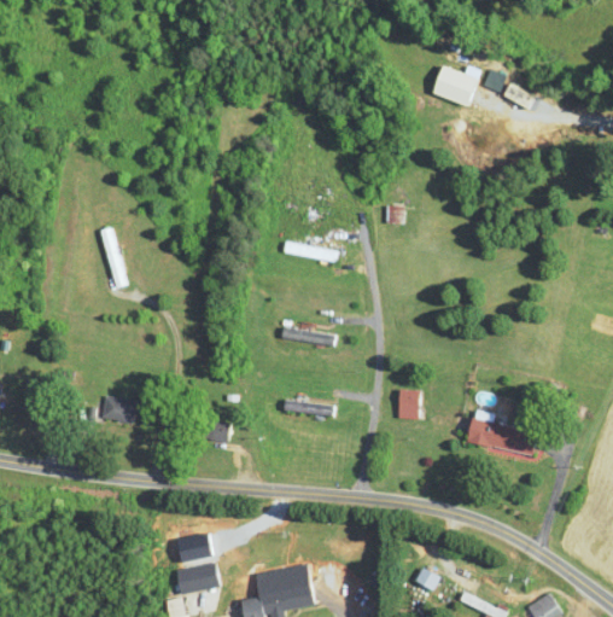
[(404,205),(386,205),(386,225),(404,225),(404,205)]
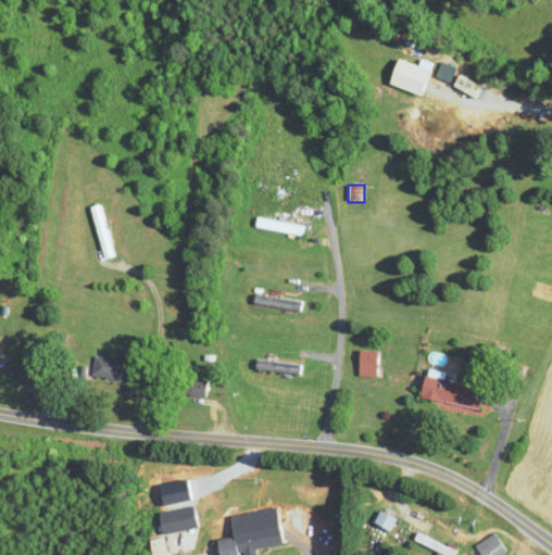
[(90,207),(103,260),(116,256),(103,204),(90,207)]
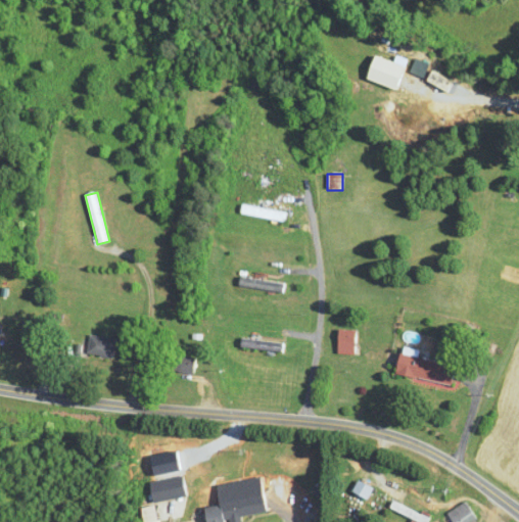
[(286,222),(287,212),(241,205),(240,216),(286,222)]
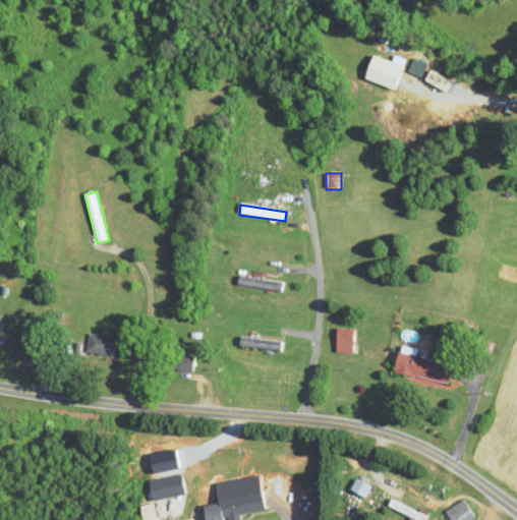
[(238,285),(281,290),(281,281),(239,277),(238,285)]
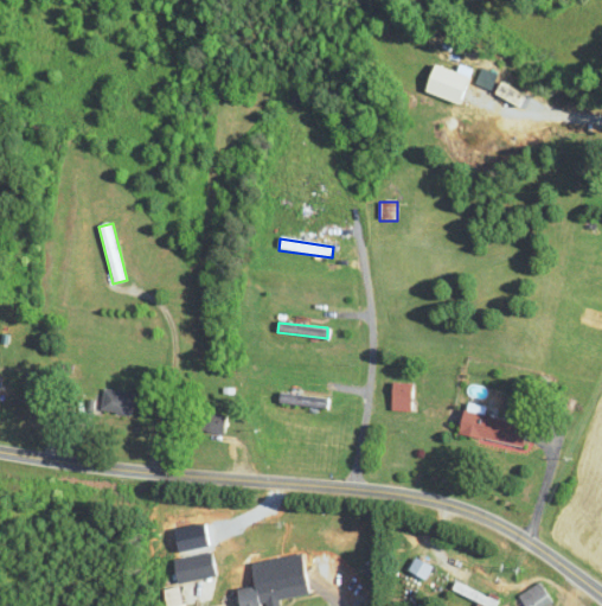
[(390,410),(410,410),(410,381),(390,381),(390,410)]
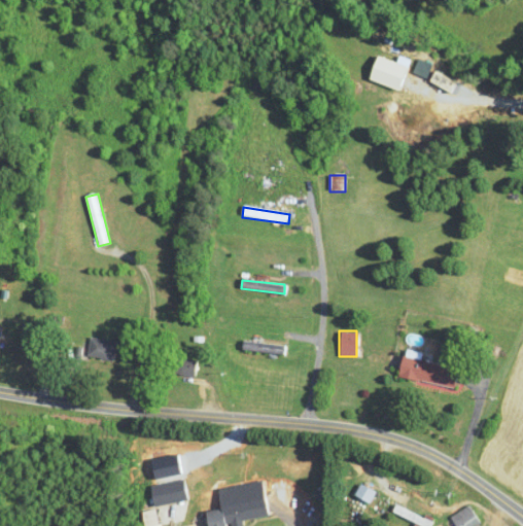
[(86,355),(112,359),(115,340),(90,336),(86,355)]
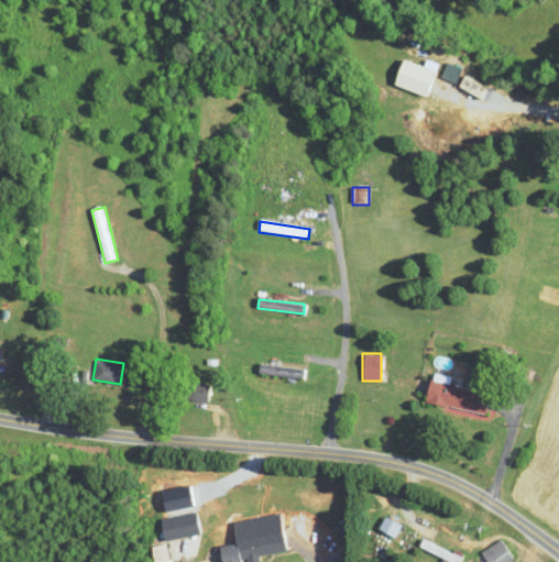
[(300,371),(261,362),(259,370),(299,377),(300,371)]
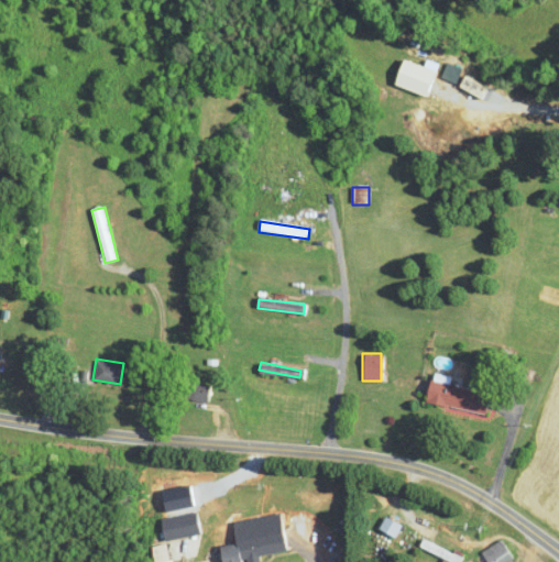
[(423,403),(483,412),(488,388),(426,378),(423,403)]
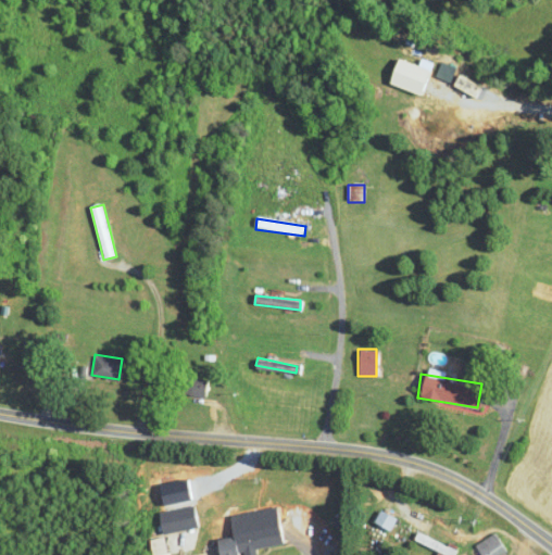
[(207,378),(183,378),(182,394),(207,395),(207,378)]
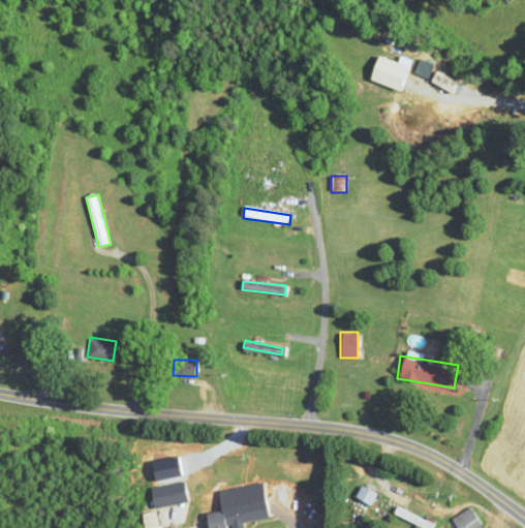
[(150,488),(155,508),(189,499),(185,478),(150,488)]
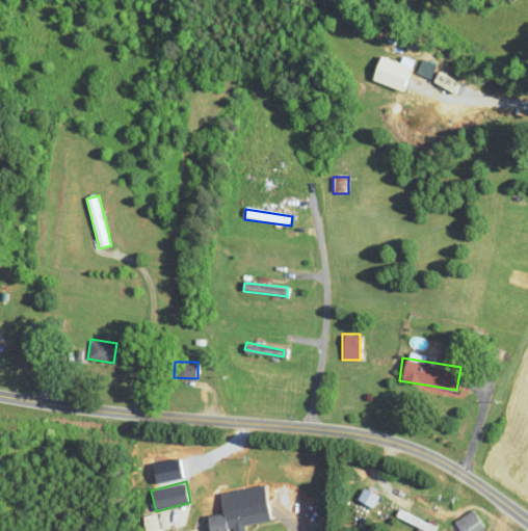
[(268,500),(222,507),(226,529),(272,521),(268,500)]
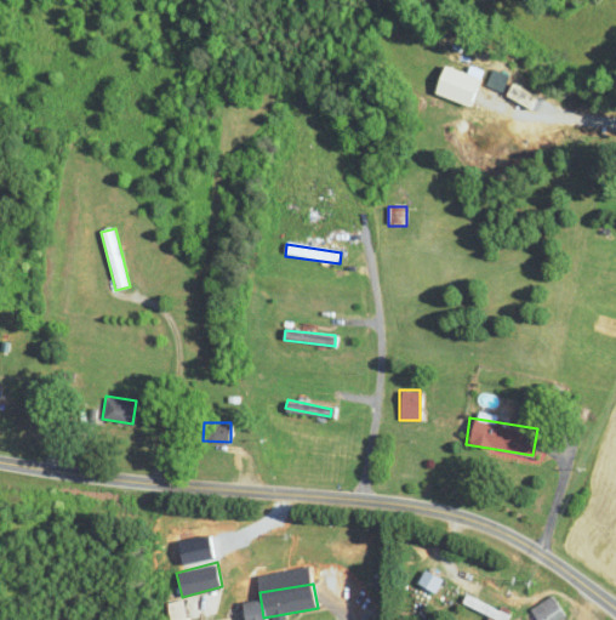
[(532,606),(537,619),(558,612),(553,598),(532,606)]
